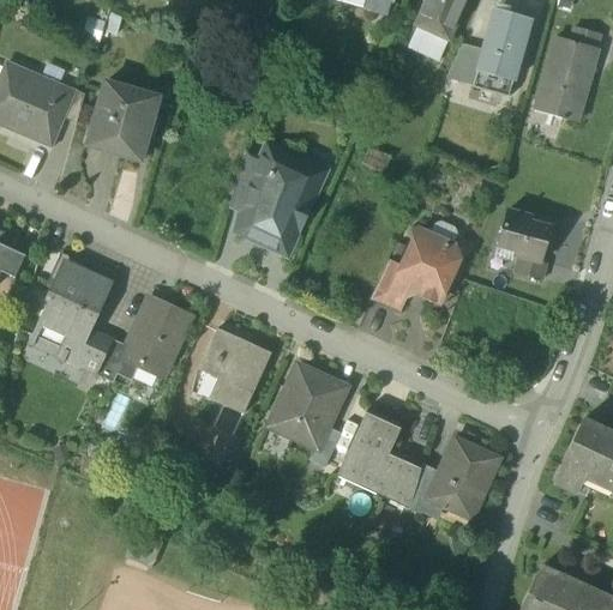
[(254,0),(254,1),(283,10),(286,0),(254,0)]
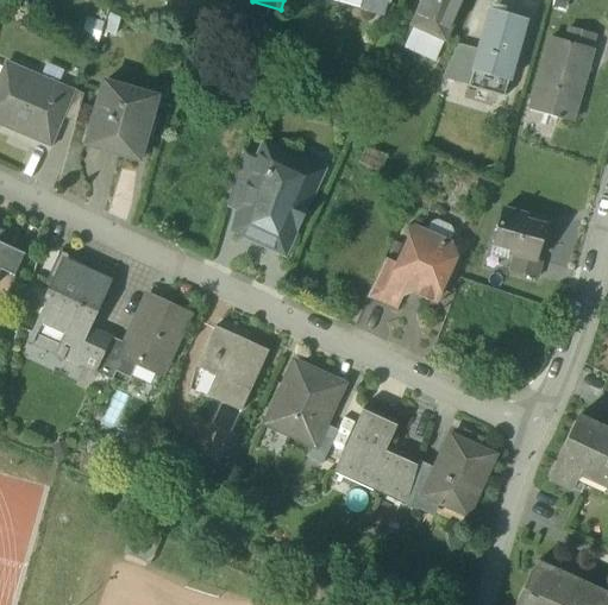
[(422,0),(421,2),(455,18),(462,0),(422,0)]
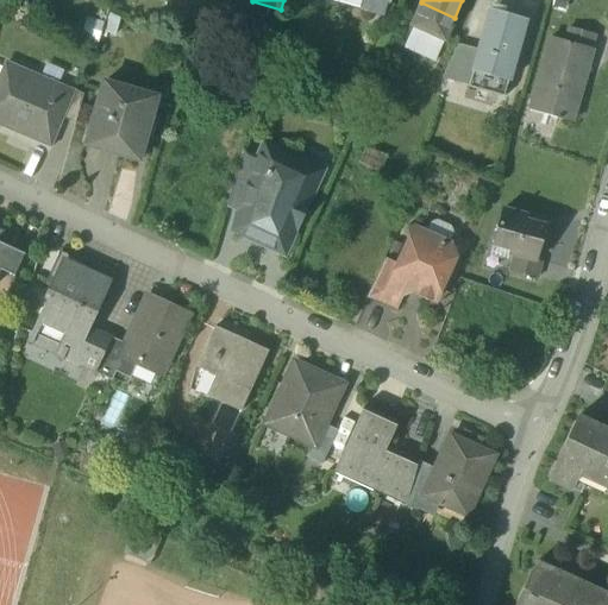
[(455,18),(421,2),(413,23),(415,24),(445,37),(455,18)]
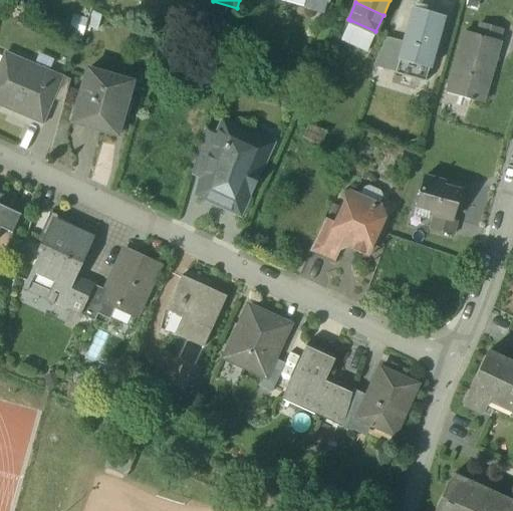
[(445,15),(427,10),(426,16),(413,12),(405,40),(400,57),(431,66),(445,15)]
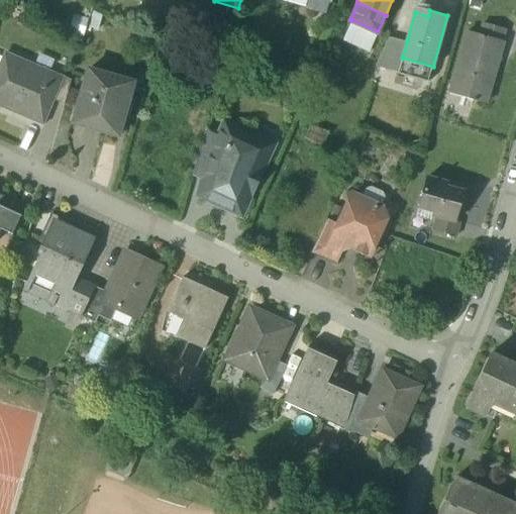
[(378,31),(352,20),(344,37),(370,48),(378,31)]
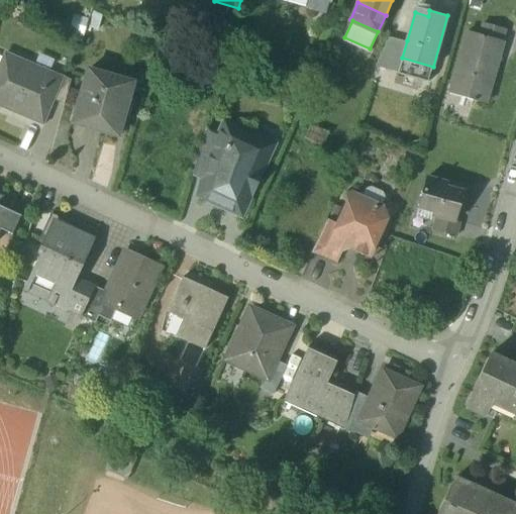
[(504,27),(483,22),(480,33),(501,39),(504,27)]
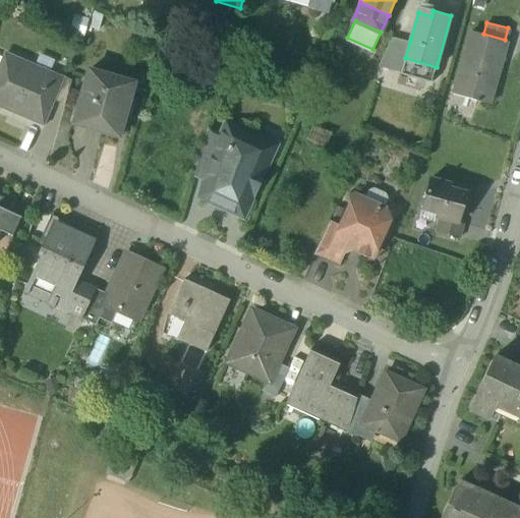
[(483,34),(471,31),(454,93),(489,102),(506,41),(505,40),(483,34)]
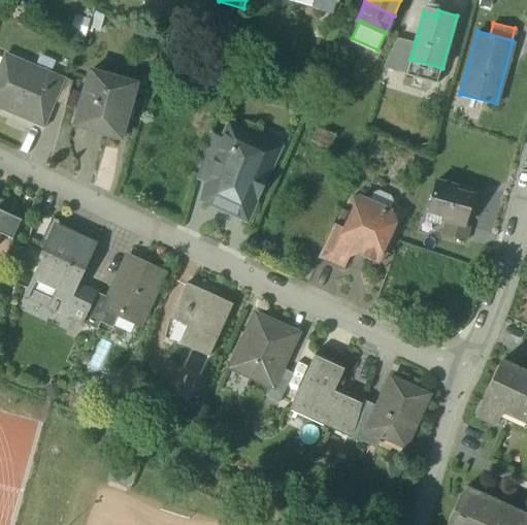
[(416,41),(397,36),(384,65),(406,71),(410,59),(416,41)]
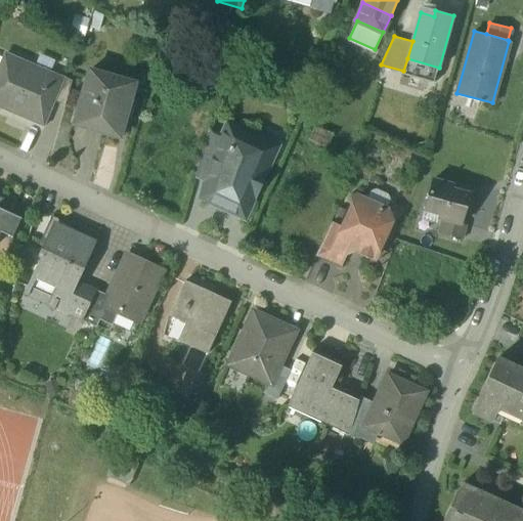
[(19,63),(4,57),(0,68),(0,106),(45,126),(55,100),(53,99),(63,77),(22,59),(19,63)]
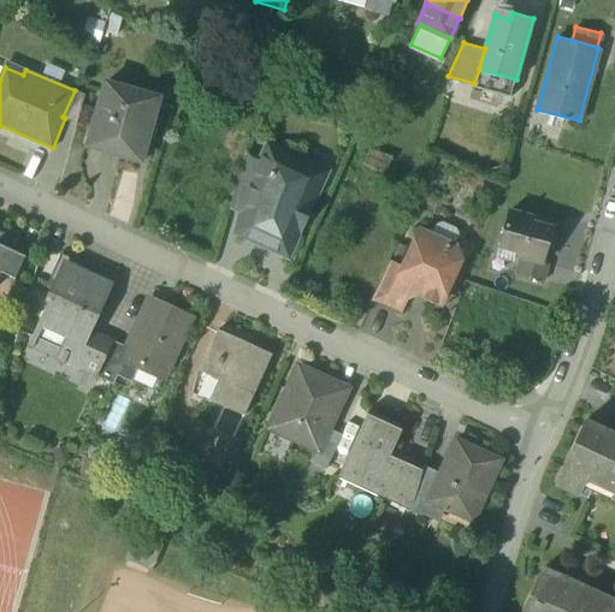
[(516,79),(479,69),(474,83),(474,85),(512,96),(516,79)]
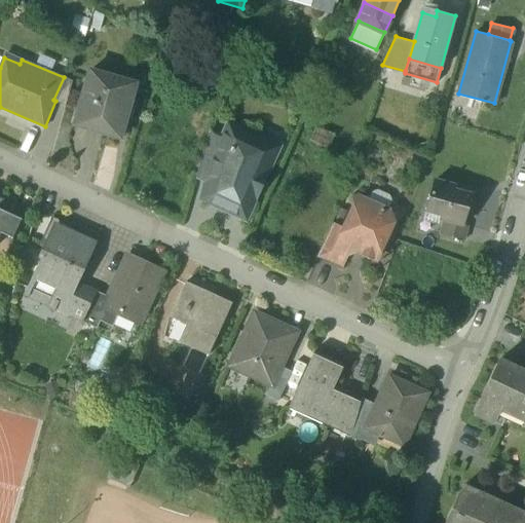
[(136,83),(90,70),(75,123),(120,137),(136,83)]
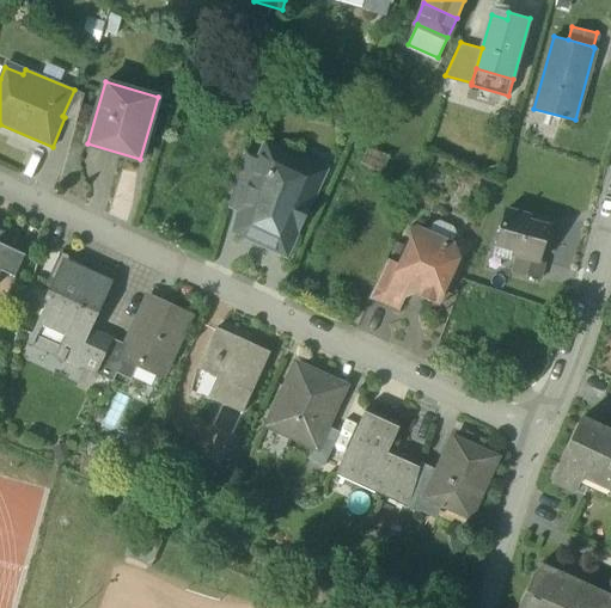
[(74,90),(62,116),(65,117),(77,122),(84,93),(74,90)]
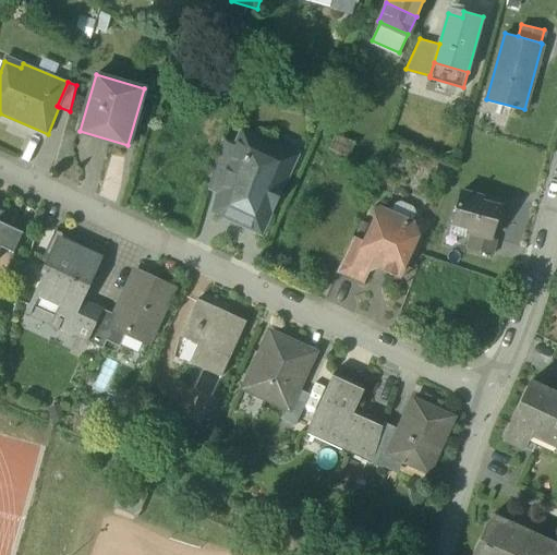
[(281,148),(243,131),(235,146),(237,147),(229,164),(232,165),(226,179),(229,180),(225,192),(223,191),(215,210),(261,230),(289,167),(282,164),(281,148)]
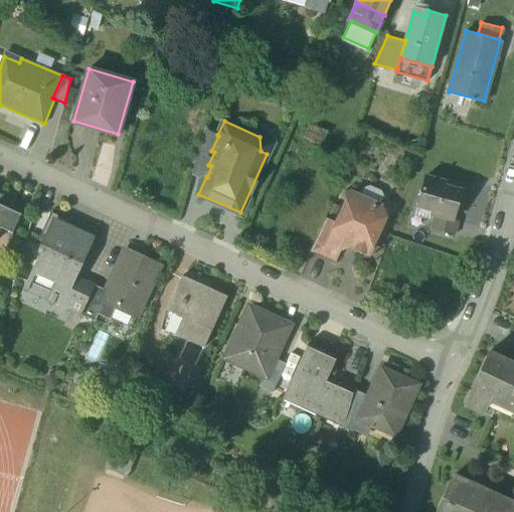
[(217,135),(204,130),(193,170),(206,176),(207,177),(211,166),(208,165),(214,152),(211,151),(218,136),(217,135)]
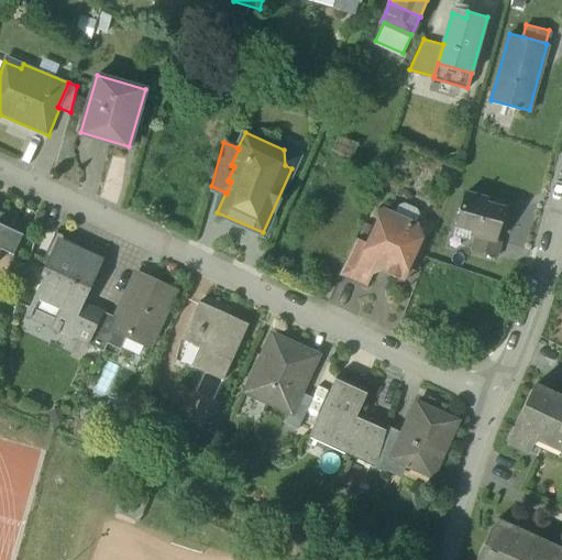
[(488,198),(466,191),(456,224),(472,229),(471,232),(477,234),(496,240),(496,238),(506,207),(487,201),(488,198)]
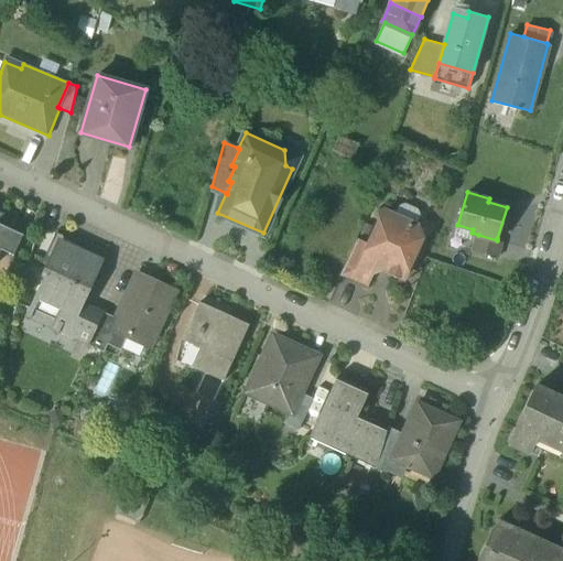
[(385,211),(375,233),(376,233),(371,241),(370,243),(369,245),(366,251),(368,257),(377,261),(376,263),(404,277),(411,261),(410,260),(418,244),(411,240),(409,234),(413,224),(418,226),(419,225),(412,222),(411,223),(385,211)]
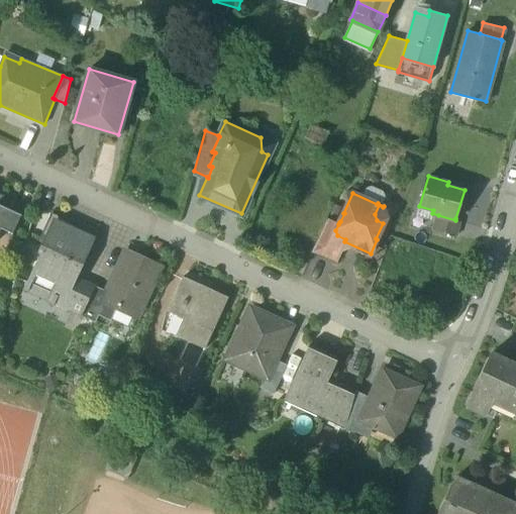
[(20,214),(0,204),(0,228),(1,227),(12,232),(20,214)]
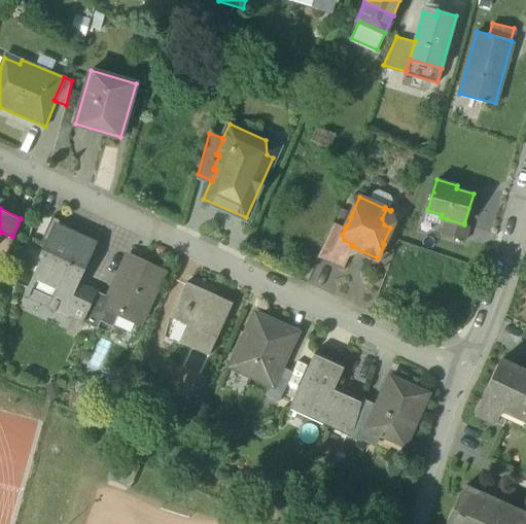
[(464,224),(447,219),(443,233),(465,240),(469,224),(464,222),(464,224)]
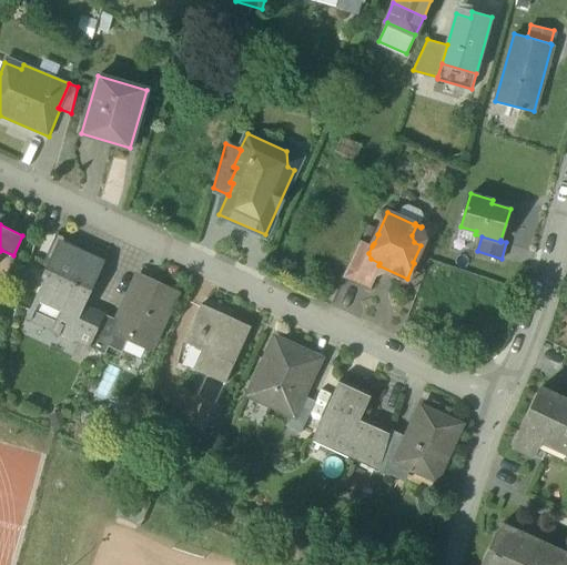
[(59,239),(42,276),(44,278),(30,309),(60,323),(54,333),(59,335),(60,333),(78,341),(92,308),(84,304),(104,260),(59,239)]
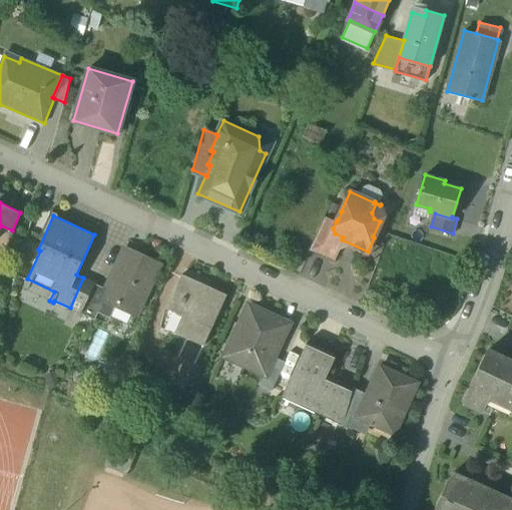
[(325,217),(311,248),(333,259),(342,239),(343,237),(335,233),(333,228),(336,222),(325,217)]
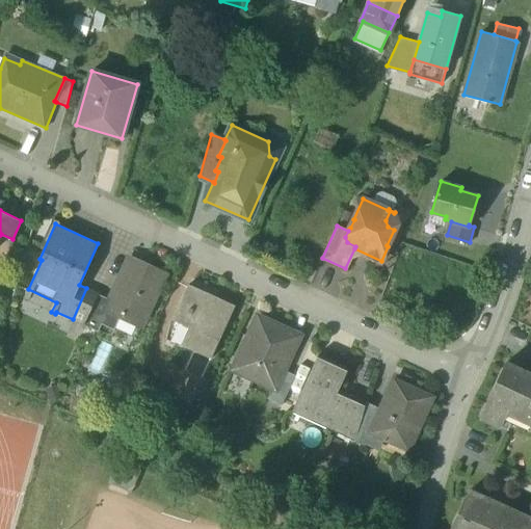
[(109,298),(105,309),(107,311),(141,326),(165,273),(145,264),(142,271),(126,264),(109,298)]
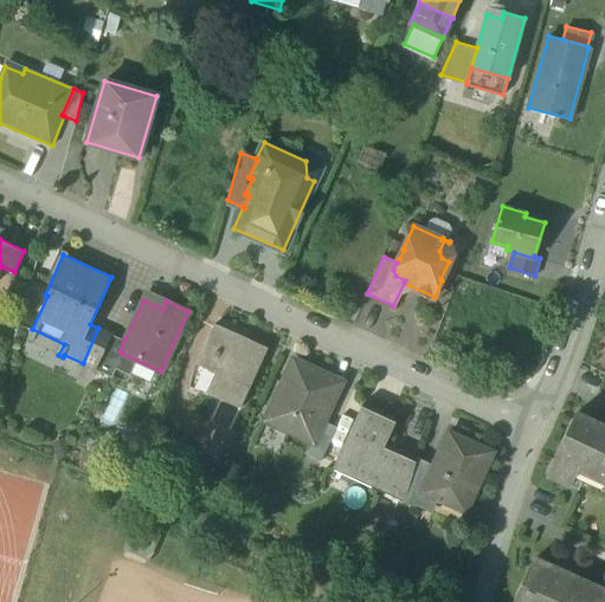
[(214,323),(194,366),(191,384),(238,407),(266,347),(214,323)]
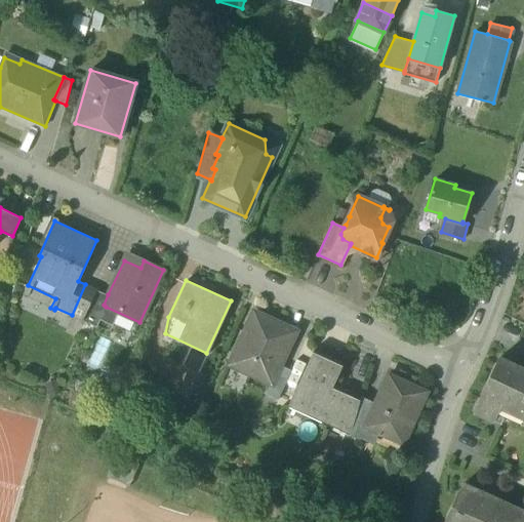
[(85,284),(72,315),(83,320),(97,289),(85,284)]
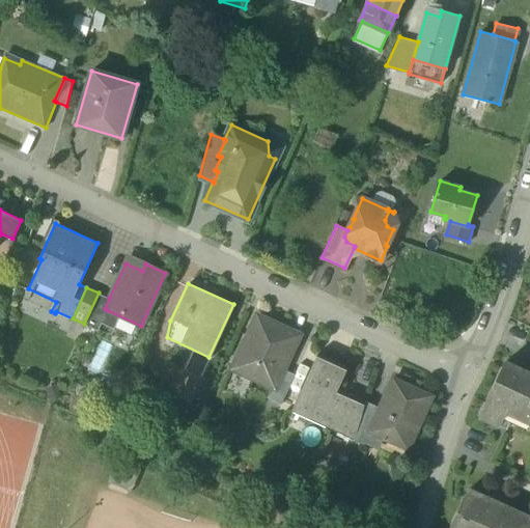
[(99,293),(84,324),(98,331),(107,310),(105,308),(109,298),(99,293)]
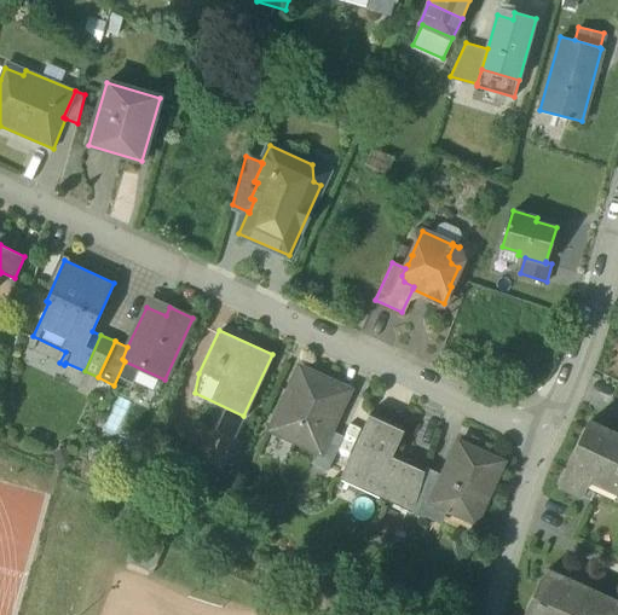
[(300,367),(277,416),(300,427),(294,439),(318,451),(321,451),(330,428),(348,389),(300,367)]
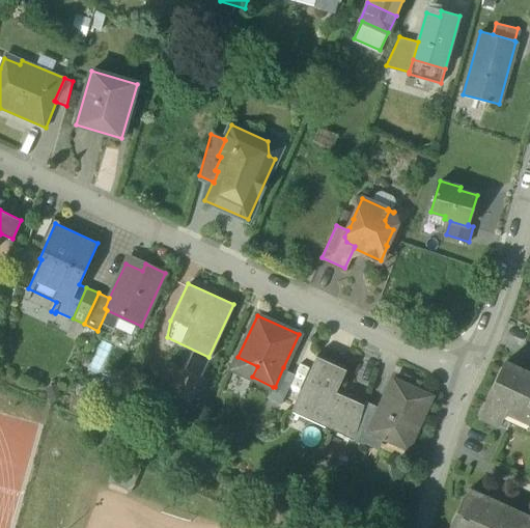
[(347,366),(318,353),(293,411),(355,440),(365,400),(337,388),(347,366)]
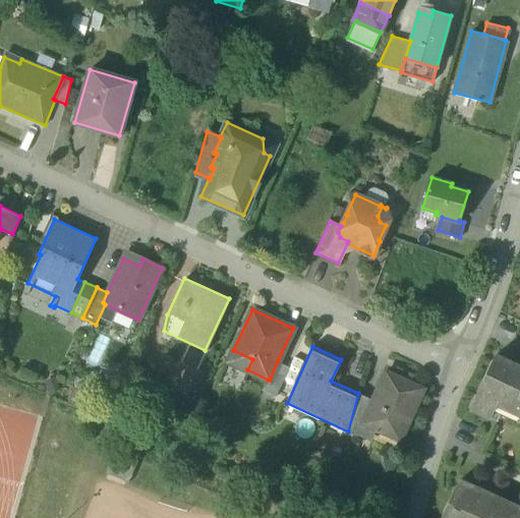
[(519,367),(496,356),(471,408),(490,416),(494,409),(519,421),(519,367)]
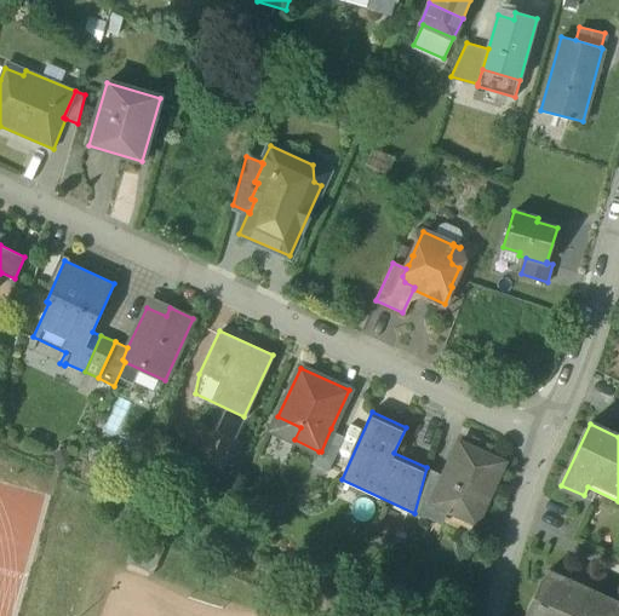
[(331,429),(321,452),(319,452),(314,462),(328,470),(344,435),(331,429)]
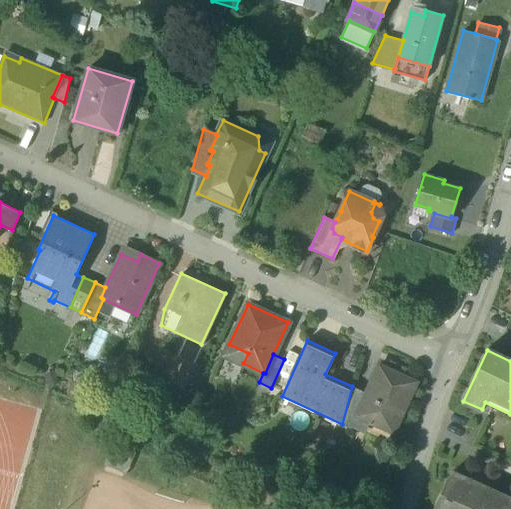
[(417,381),(379,364),(366,393),(352,386),(342,424),(352,428),(357,416),(393,432),(417,381)]
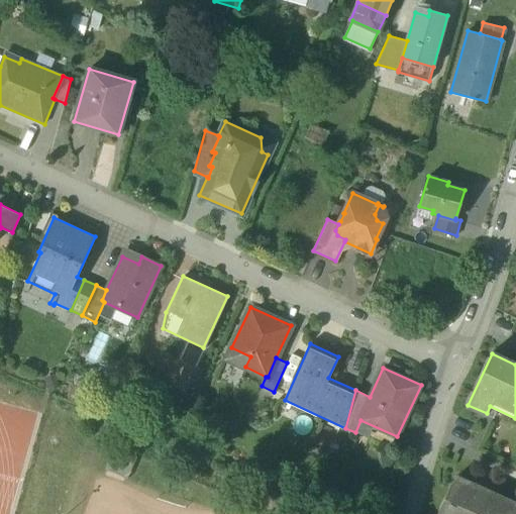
[(515,504),(456,477),(438,513),(515,513),(515,504)]
